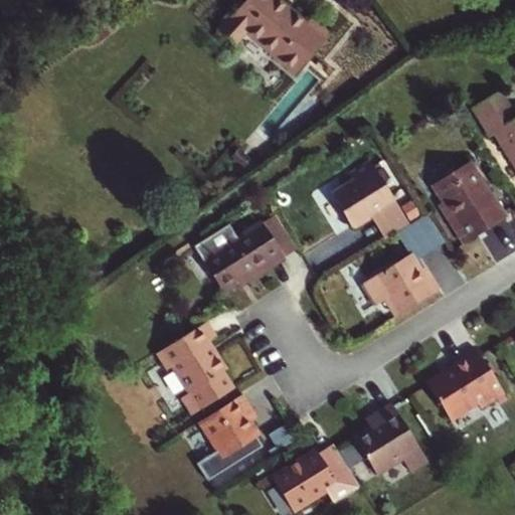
[(294,74),(328,33),(310,18),(305,24),(276,0),(240,0),(243,2),(219,30),(235,44),(244,33),(294,74)]
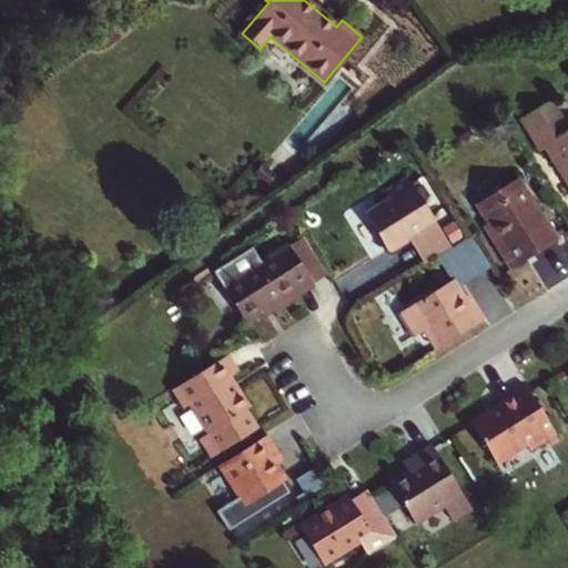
[(549,101),(520,119),(539,149),(544,145),(567,183),(567,129),(567,130),(549,101)]
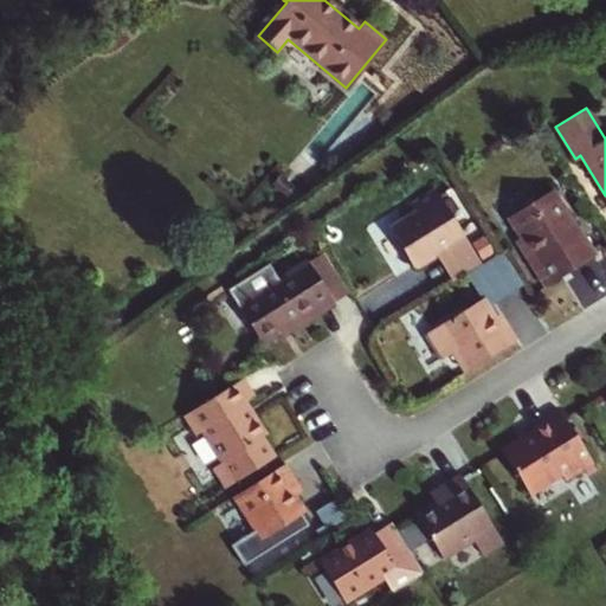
[(413,268),(436,253),(445,247),(447,250),(465,239),(433,189),(411,204),(417,213),(389,230),(413,268)]
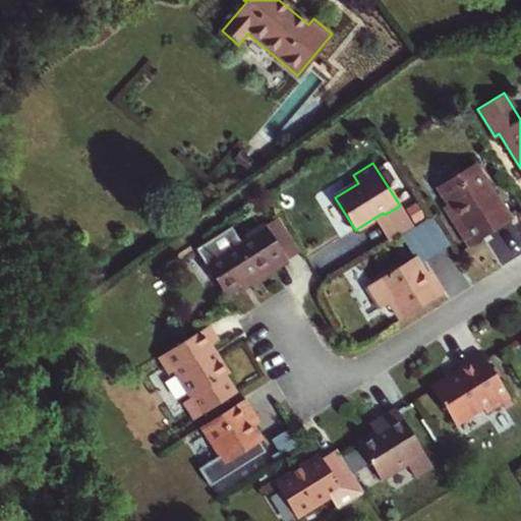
[(495,197),(474,164),(438,186),(449,205),(445,208),(468,246),(511,220),(497,196),(495,197)]
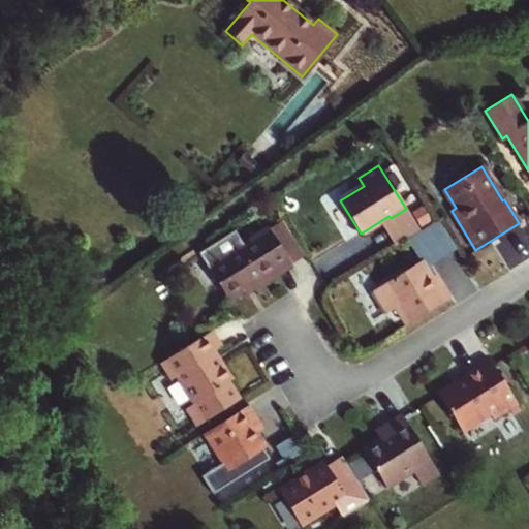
[(380,221),(396,246),(419,230),(406,209),(391,218),(389,216),(380,221)]
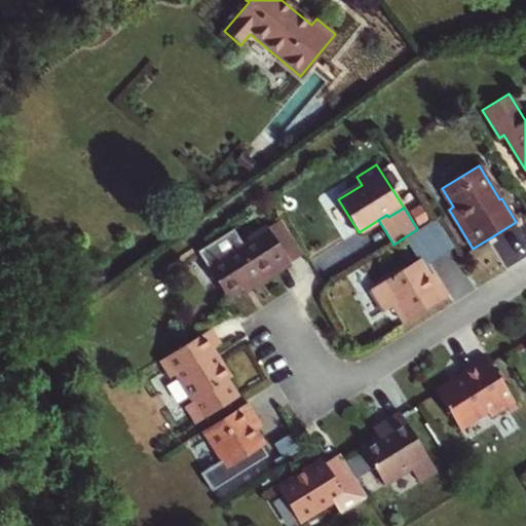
[(436,221),(409,238),(420,257),(447,240),(436,221)]
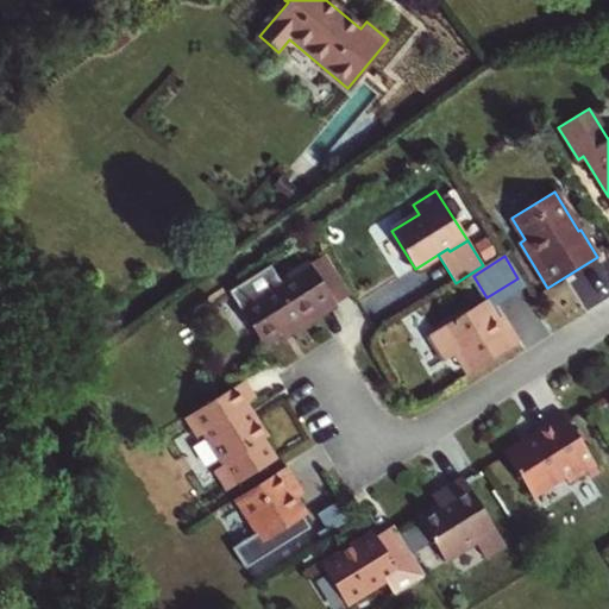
[(337,306),(318,275),(309,262),(238,307),(262,345),(316,311),(319,316),(337,306)]
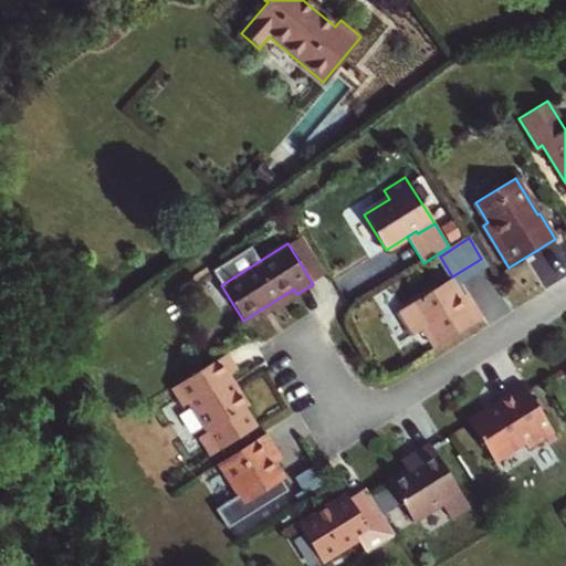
[(295,255),(313,284),(328,273),(312,245),(295,255)]
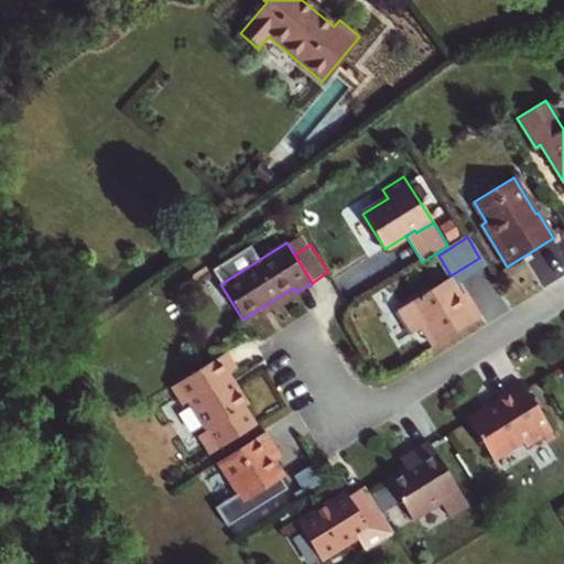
[(448,278),(437,284),(442,292),(453,284),(448,278)]
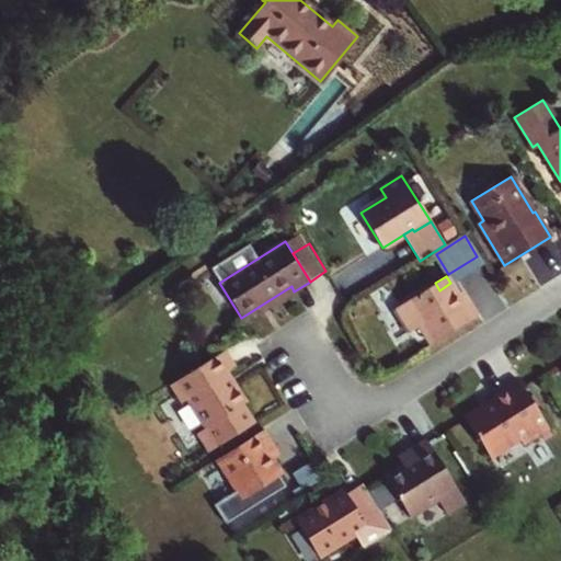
[(419,325),(431,344),(478,316),(467,298),(461,301),(450,283),(439,290),(435,283),(393,309),(408,333),(419,325)]
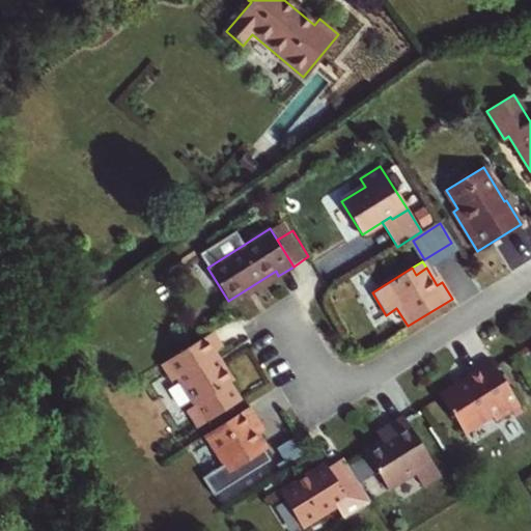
[(221,348),(211,333),(207,334),(161,364),(172,382),(177,379),(194,404),(187,409),(198,426),(236,402),(226,385),(231,383),(213,353),(221,348)]
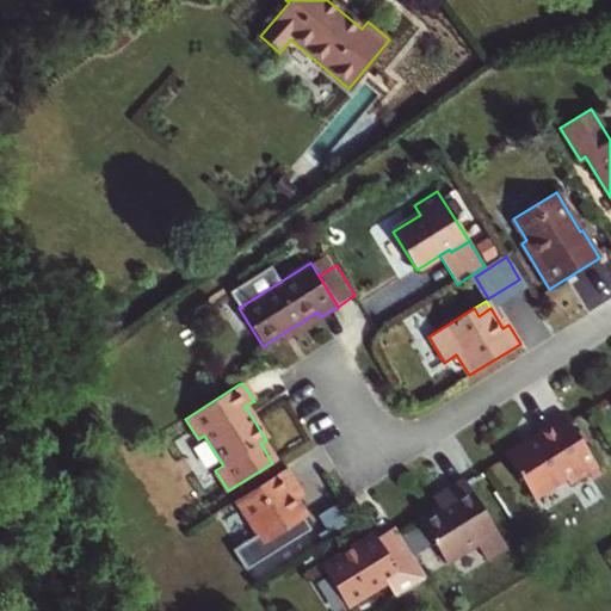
[(537,434),(506,455),(532,498),(563,479),(568,485),(597,468),(563,414),(536,432),(537,434)]
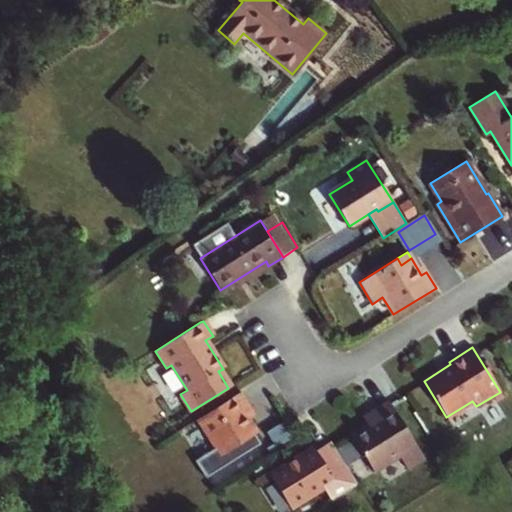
[(240,391),(197,419),(220,456),(257,433),(249,420),(245,412),(251,408),(240,391)]
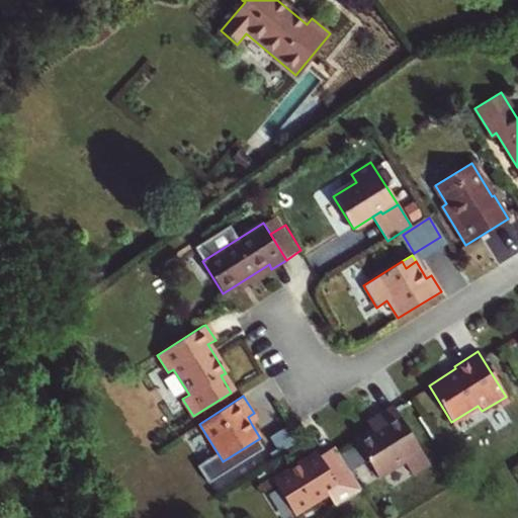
[(428,463),(392,405),(372,416),(377,424),(370,429),(354,439),(377,477),(403,461),(411,473),(428,463)]
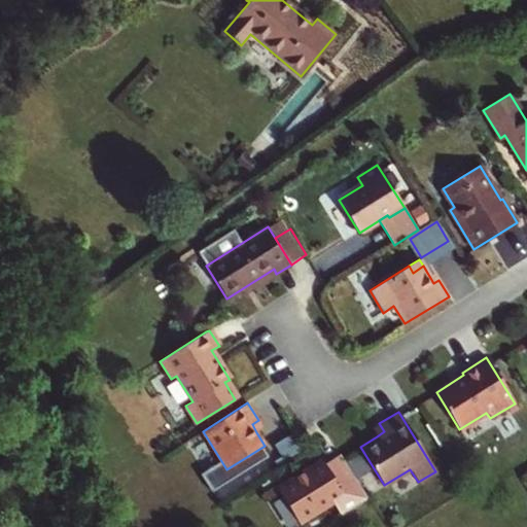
[(252,424),(256,432),(264,428),(258,420),(252,424)]
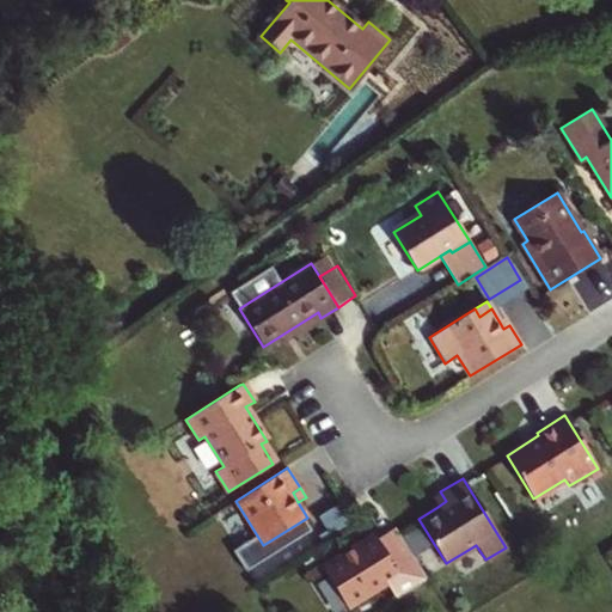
[(432,497),(438,507),(446,501),(440,491),(432,497)]
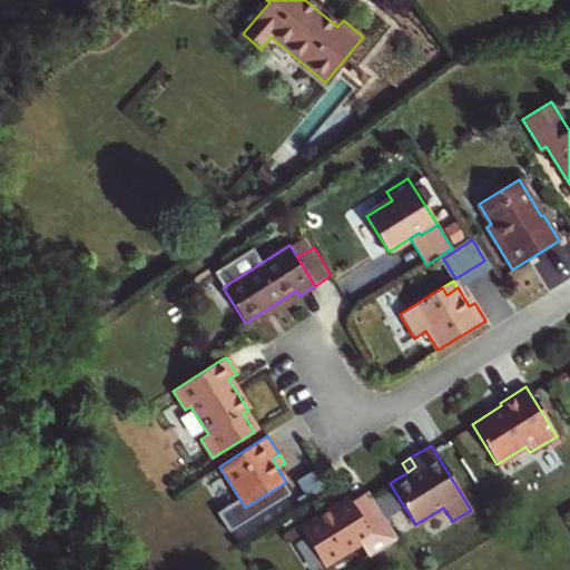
[(397,539),(367,491),(351,501),(349,498),(300,528),(323,566),(362,541),(371,556),(397,539)]
